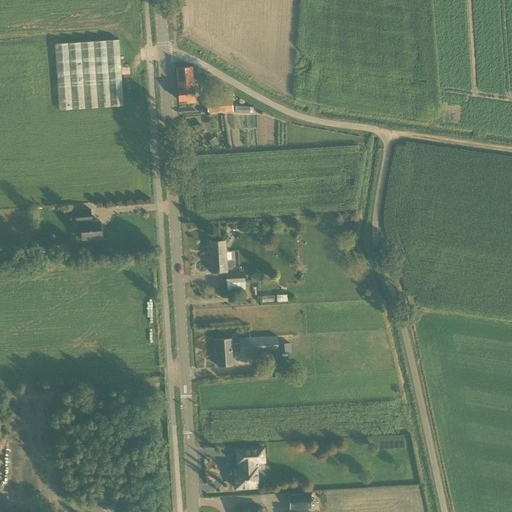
[(59,110),(114,106),(124,105),(119,39),(54,44),(59,110)]
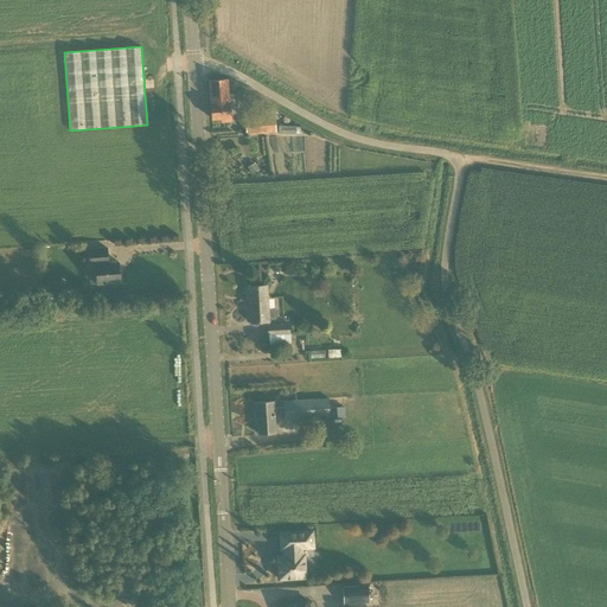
[(210,100),(229,98),(228,78),(209,81),(210,100)]
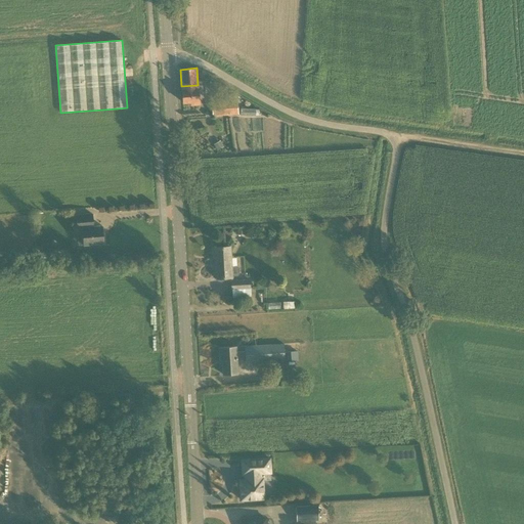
[(200,104),(198,85),(181,86),(183,102),(190,102),(191,105),(200,104)]
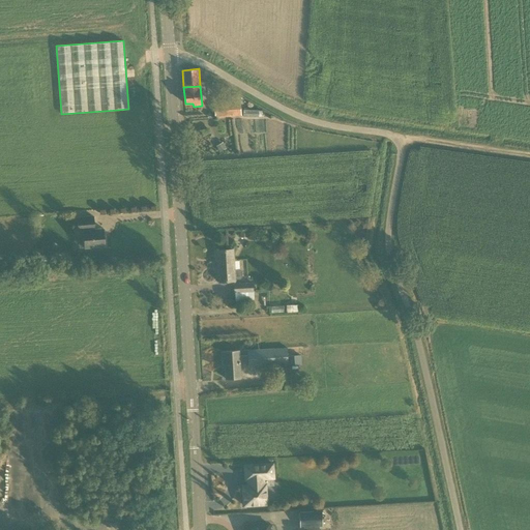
[(240,102),(230,102),(214,104),(215,117),(241,115),(240,102)]
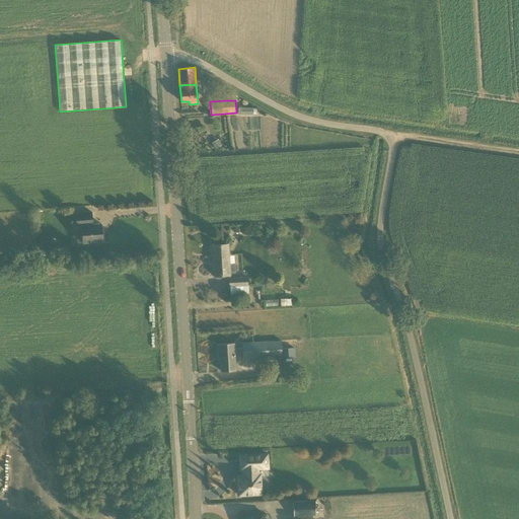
[(218,139),(212,143),(215,149),(221,145),(218,139)]
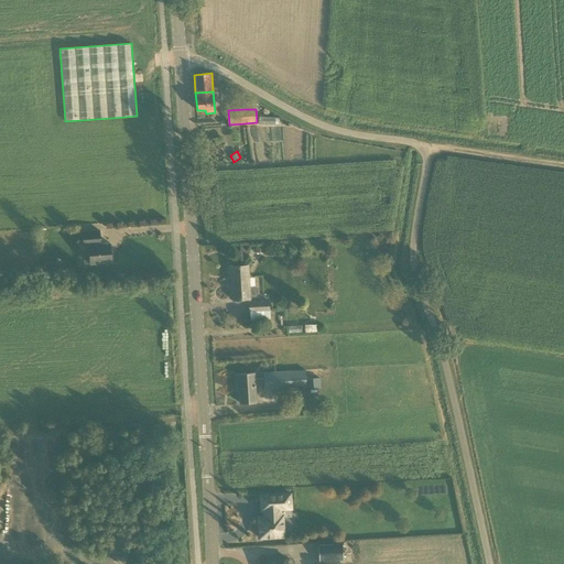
[(99,230),(83,231),(84,246),(88,246),(89,255),(90,263),(111,262),(110,243),(100,243),(99,230)]
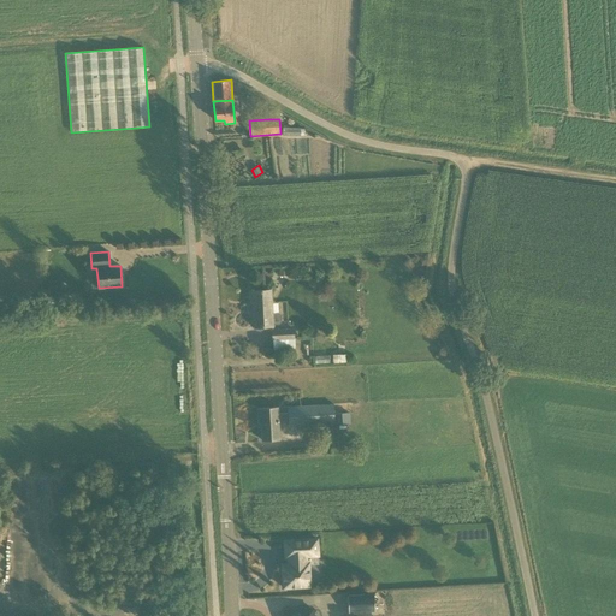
[(271,313),(270,290),(250,291),(250,303),(253,303),(255,327),(272,326),(272,325),(279,324),(282,323),(280,314),(278,313),(271,313)]
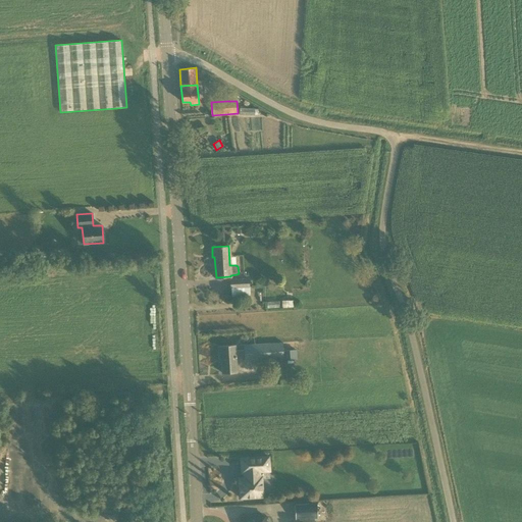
[(231,288),(249,288),(249,278),(230,279),(231,288)]
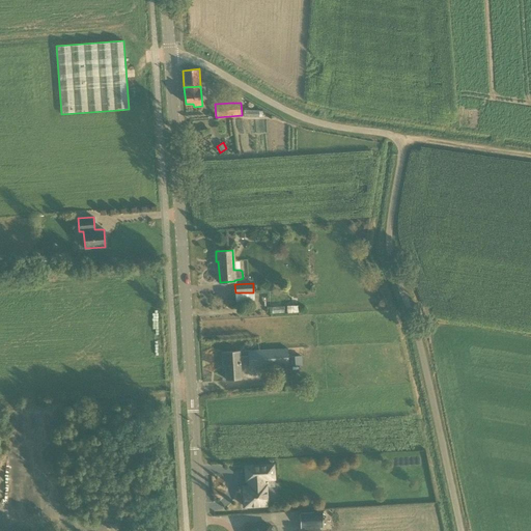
[(276,366),(275,356),(288,355),(287,348),(248,351),(248,356),(240,356),(240,351),(222,353),(223,364),(225,364),(226,380),(242,379),(241,364),(249,364),(249,367),(276,366)]
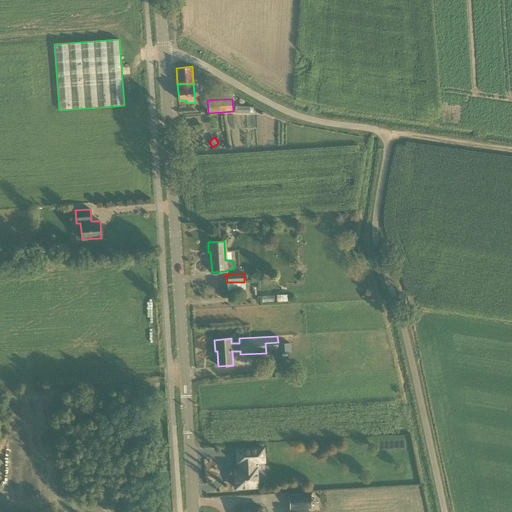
[(235,488),(257,487),(256,468),(255,468),(255,462),(264,461),(263,448),(236,449),(237,463),(239,463),(239,469),(234,469),(235,488)]
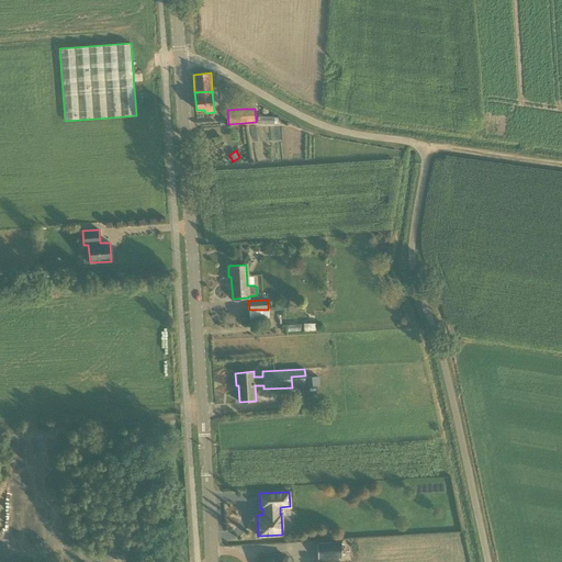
[(316,543),(317,559),(341,558),(340,542),(316,543)]
